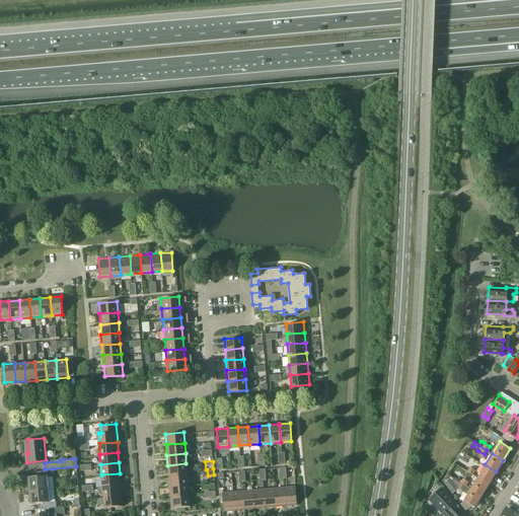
[(186,463),(167,465),(168,475),(187,473),(186,463)]
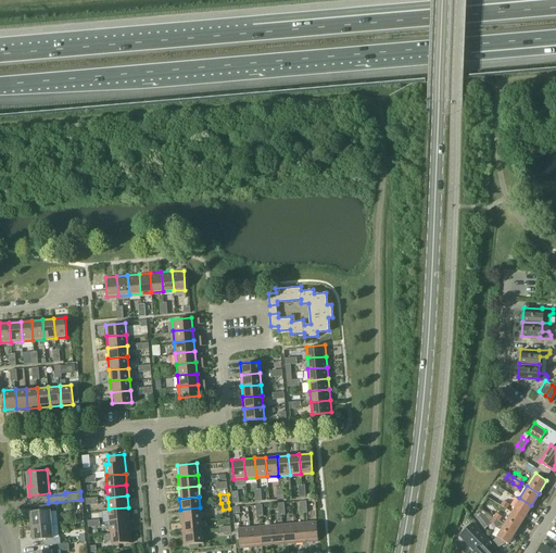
[(512,510),(523,517),(531,505),(519,498),(512,510)]
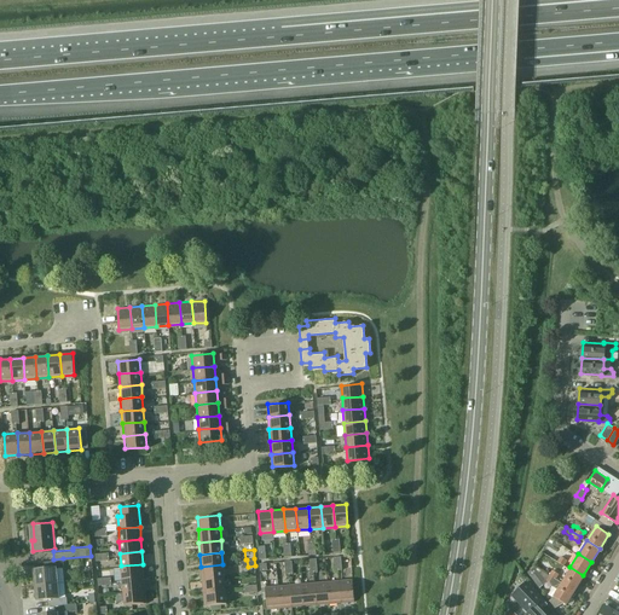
[(556,560),(563,564),(567,558),(560,555),(556,560)]
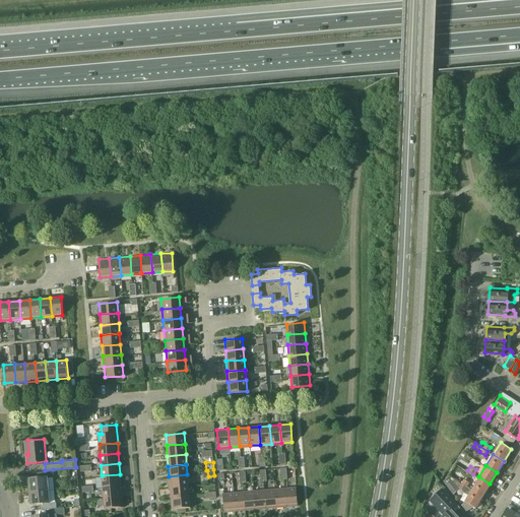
[(53,469),(45,470),(37,471),(38,476),(28,477),(29,491),(48,489),(47,476),(54,475),(53,469)]
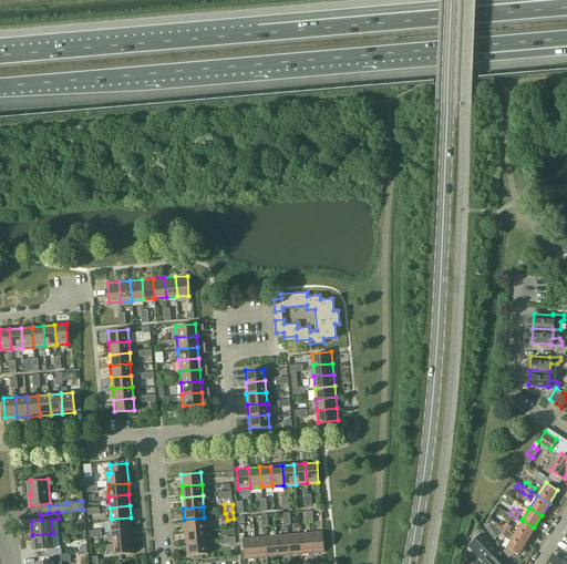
[(131,518),(111,519),(112,531),(132,529),(131,518)]
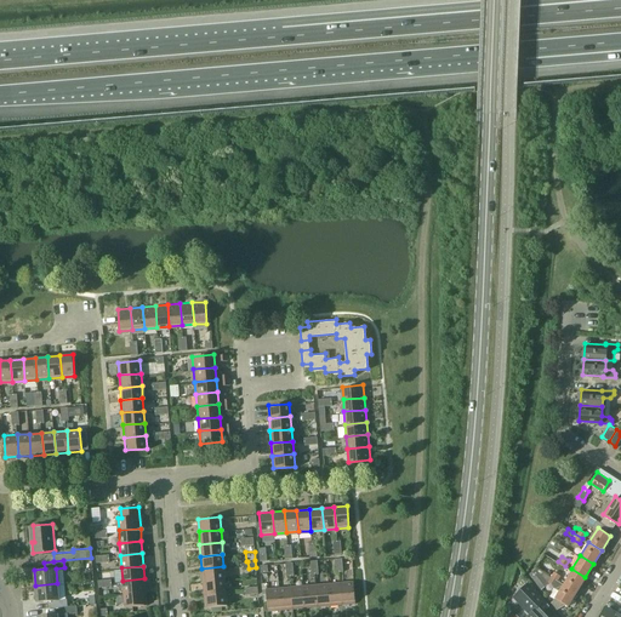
[(224,580),(223,566),(201,569),(203,581),(224,580)]
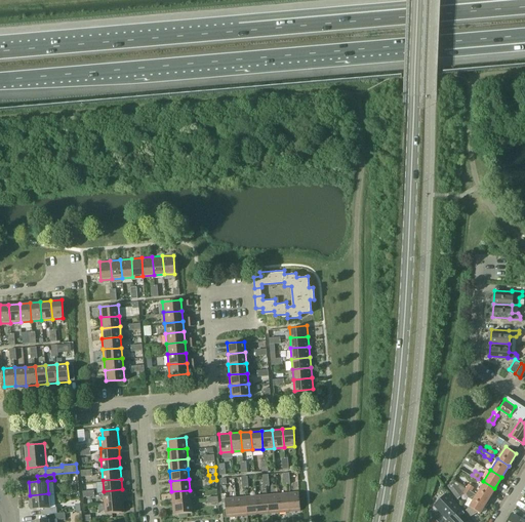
[(465,492),(463,491),(466,487),(465,486),(453,479),(447,484),(457,497),(465,492)]
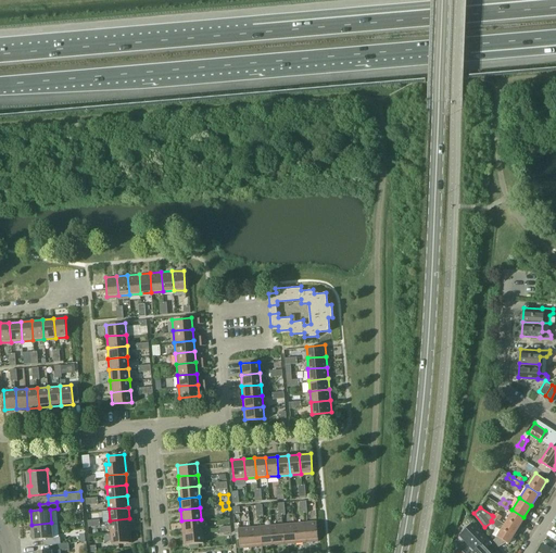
[(523,517),(512,510),(505,522),(504,523),(516,529),(523,517)]
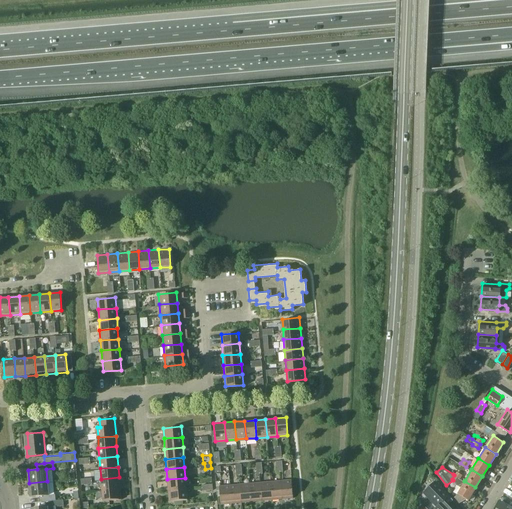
[(119,477),(101,479),(102,489),(120,487),(119,477)]
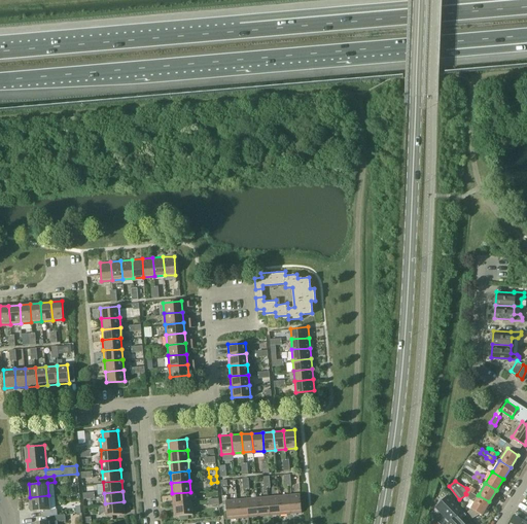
[(191,502),(190,492),(172,493),(173,503),(191,502)]
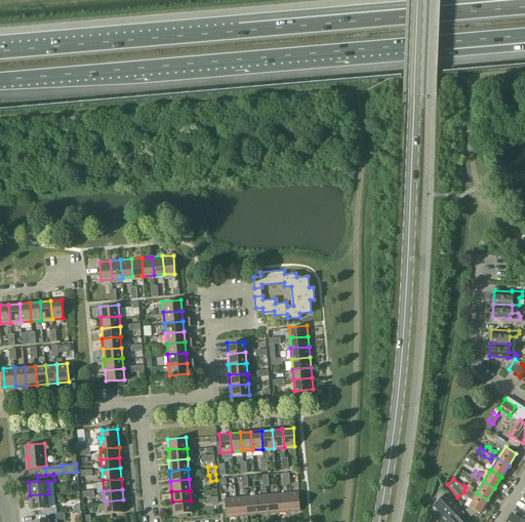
[(300,509),(298,490),(288,491),(289,510),(300,509)]
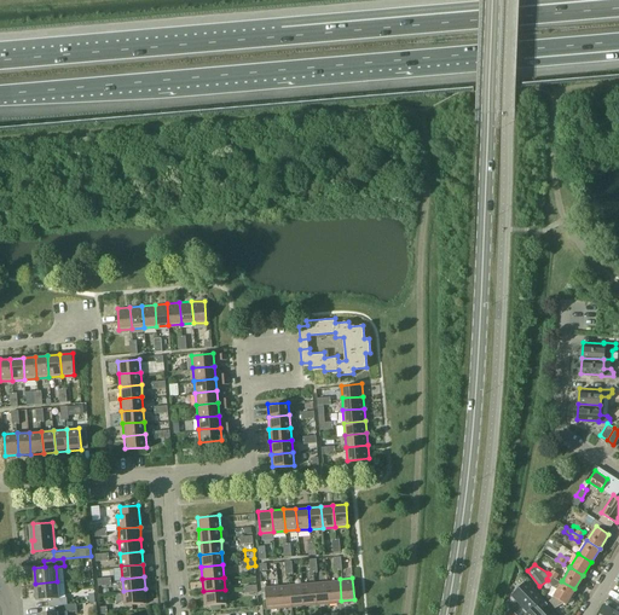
[(562,580),(555,578),(553,582),(551,582),(551,584),(557,587),(553,595),(566,603),(574,589),(561,581),(562,580)]
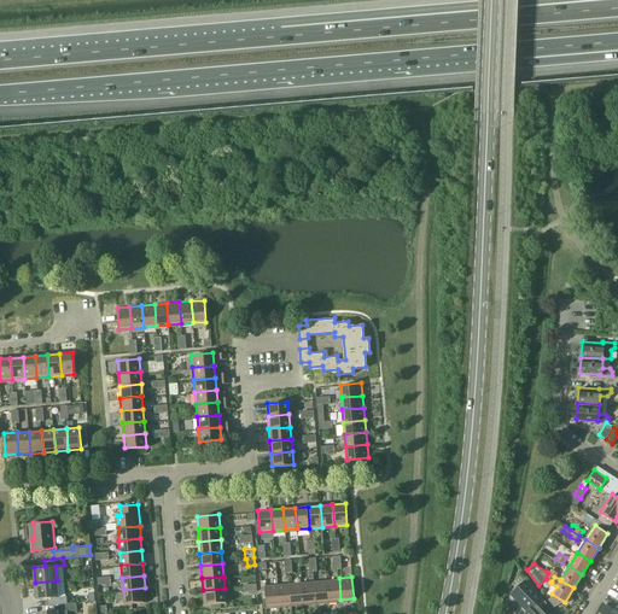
[(339,578),(326,579),(328,601),(340,600),(339,578)]
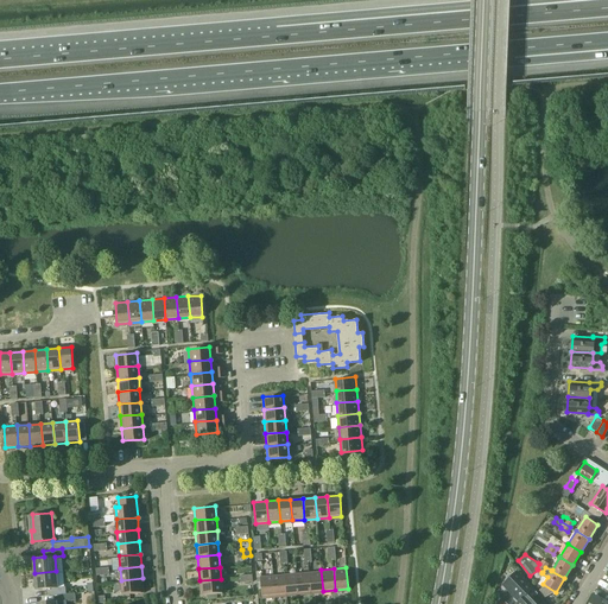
[(517,568),(501,583),(518,601),(513,603),(537,603),(526,592),(533,586),(517,568)]
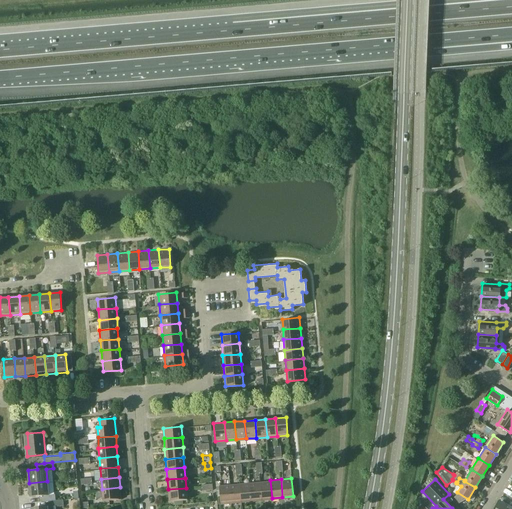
[(270,480),(260,481),(262,499),(272,498),(270,480)]
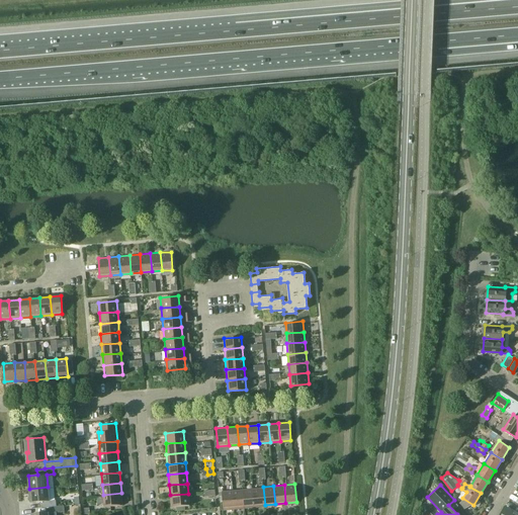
[(48,487),(29,489),(30,501),(39,500),(40,506),(50,505),(50,506),(57,505),(56,498),(49,499),(48,487)]
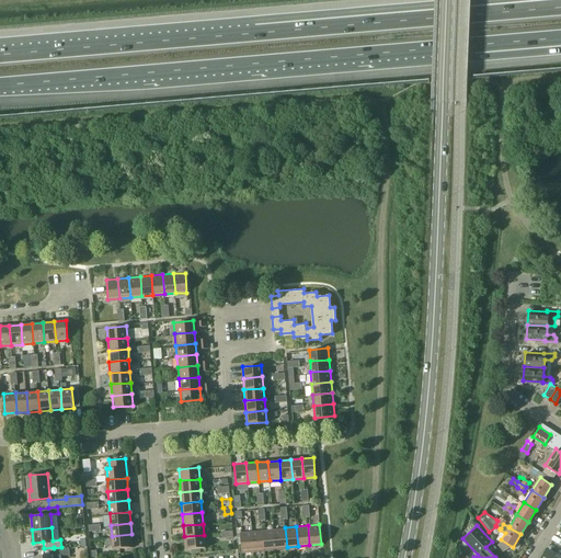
[(287,547),(285,527),(274,528),(275,548),(287,547)]
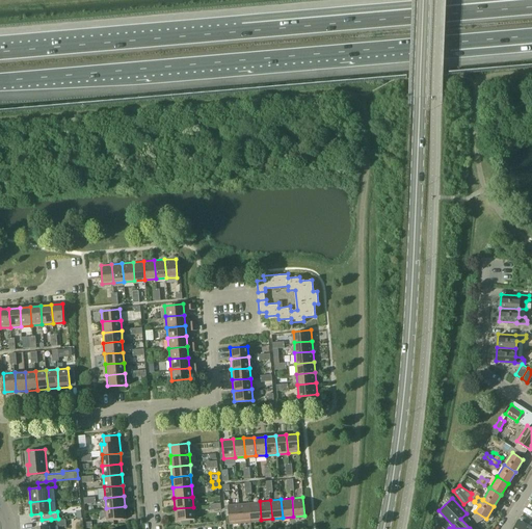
[(261,520),(260,501),(249,502),(250,521),(261,520)]
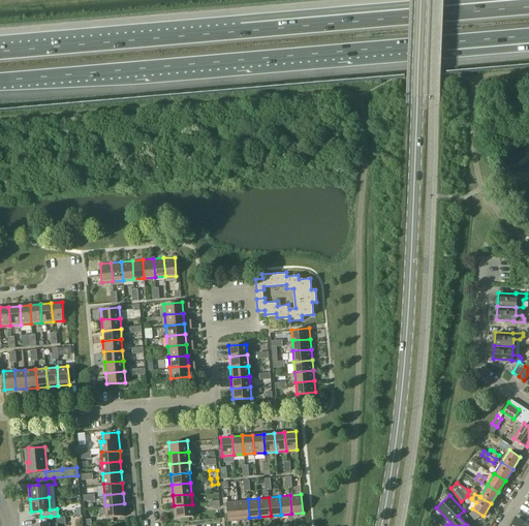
[(249,518),(248,499),(237,500),(239,519),(249,518)]
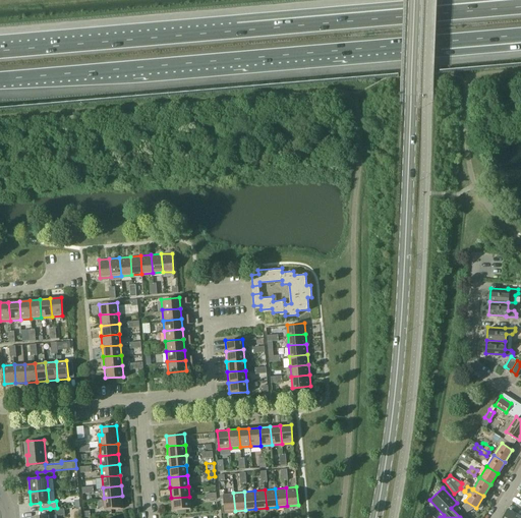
[(223,494),(224,512),(235,511),(233,493),(223,494)]
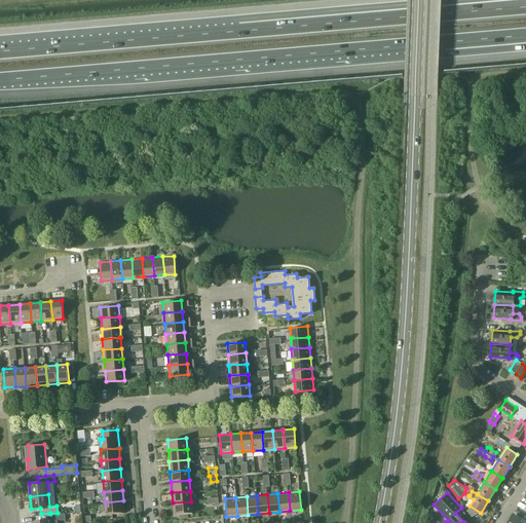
[(124,512),(123,500),(105,502),(106,513),(124,512)]
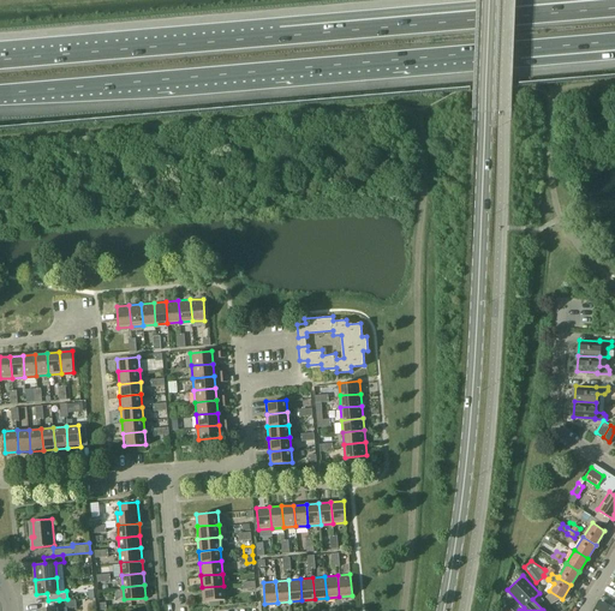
[(203,600),(225,598),(224,586),(202,587),(203,600)]
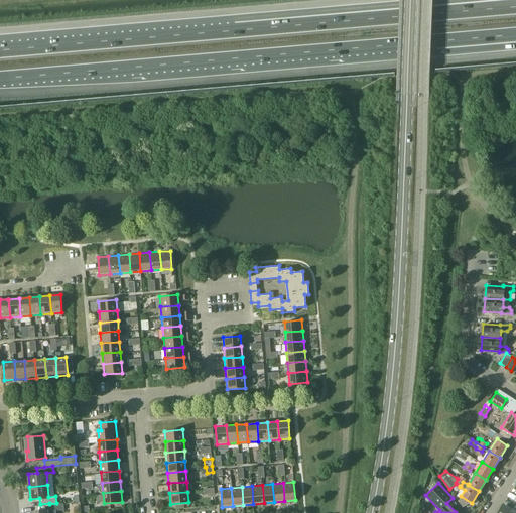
[(48,510),(31,511),(31,512),(55,512),(56,509),(63,508),(63,502),(56,503),(49,504),(50,509),(48,509),(48,510)]
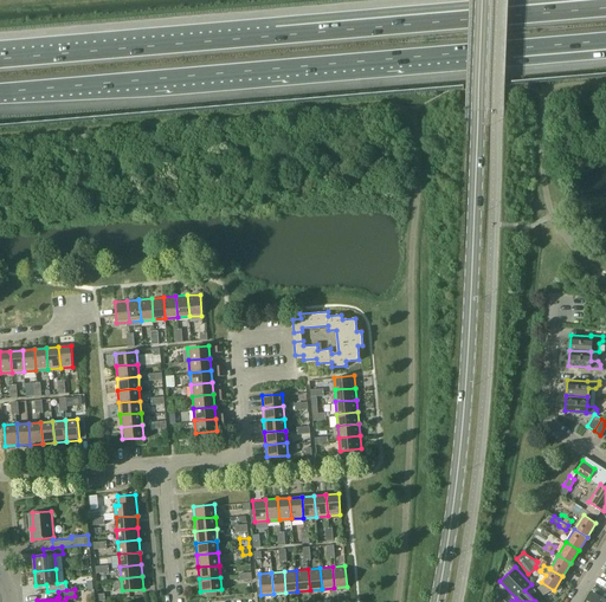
[(586,601),(605,601),(605,599),(592,591),(586,601)]
